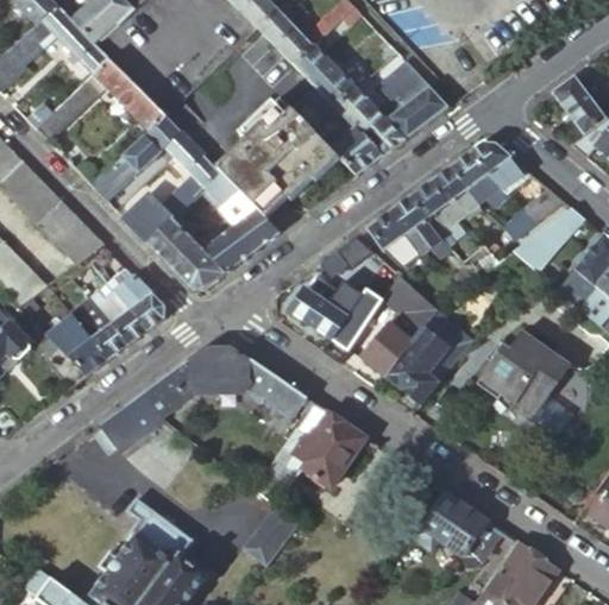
[(56,5),(50,0),(14,0),(37,21),(42,18),(56,5)]
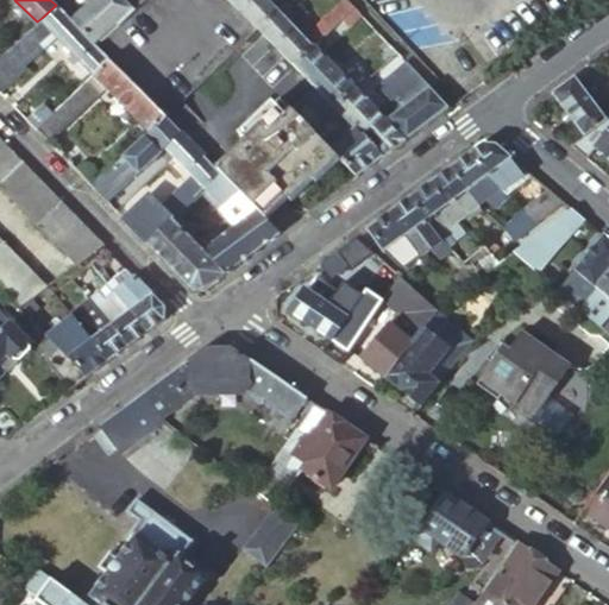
[(90,0),(70,20),(96,45),(131,12),(119,0),(90,0)]
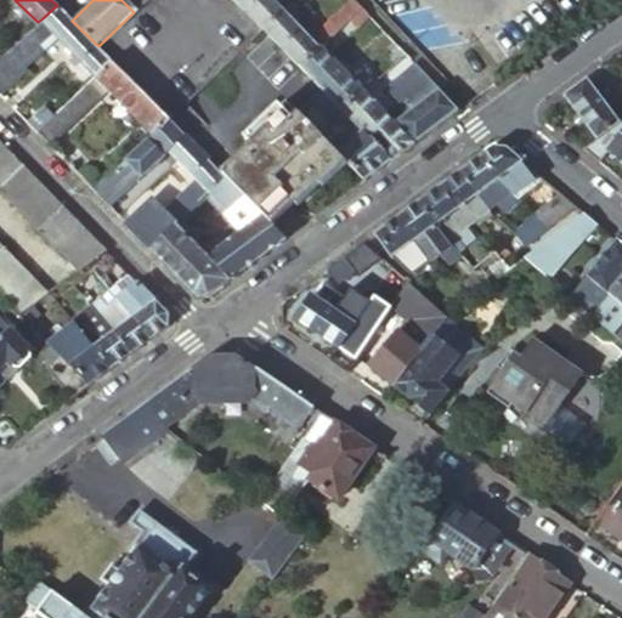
[(122,0),(134,12),(146,0),(122,0)]
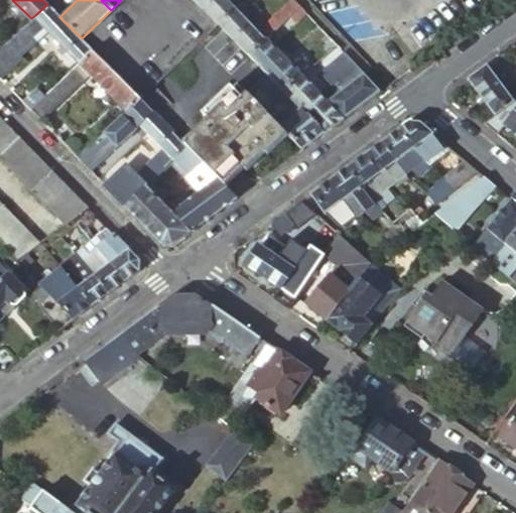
[(210,0),(204,6),(219,21),(235,5),(230,0),(210,0)]
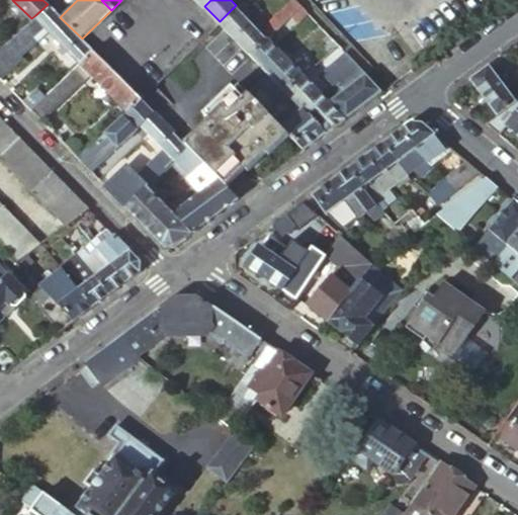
[(290,15),(300,4),(296,0),(289,0),(285,0),(279,6),(281,8),(289,16),(290,15)]
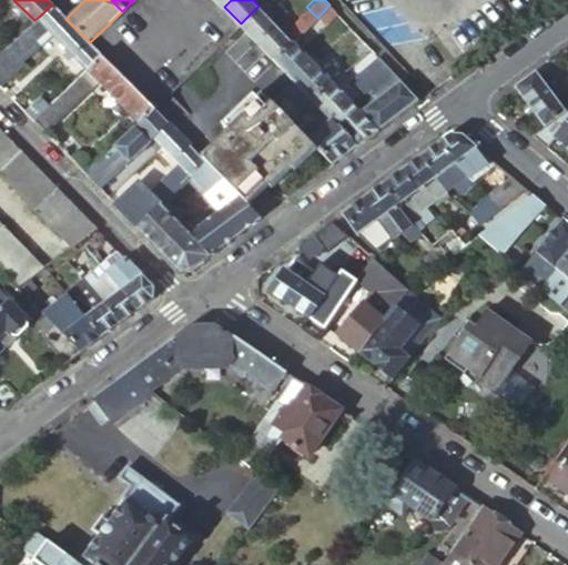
[(66,19),(52,4),(39,17),(48,27),(52,31),(87,66),(100,52),(90,42),(66,19)]
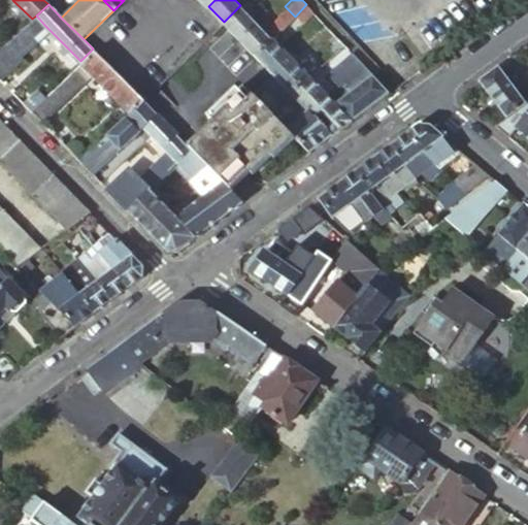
[(314,11),(306,4),(296,15),(302,22),(314,11)]
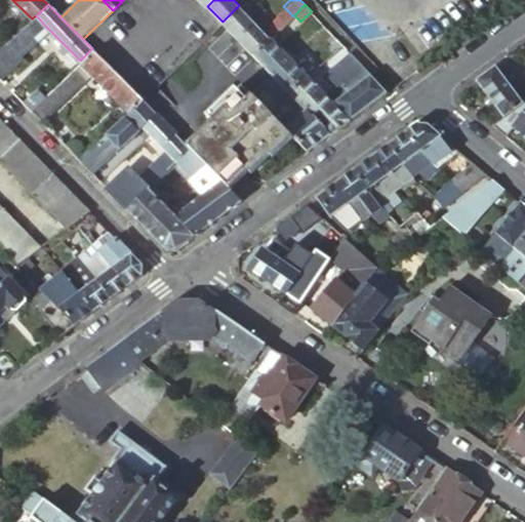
[(223,22),(237,37),(254,21),(239,5),(223,22)]
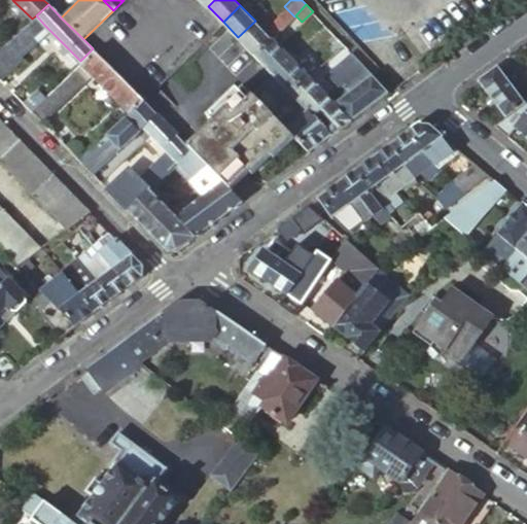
[(294,16),(286,8),(276,19),(271,24),(271,30),(276,35),(294,16)]
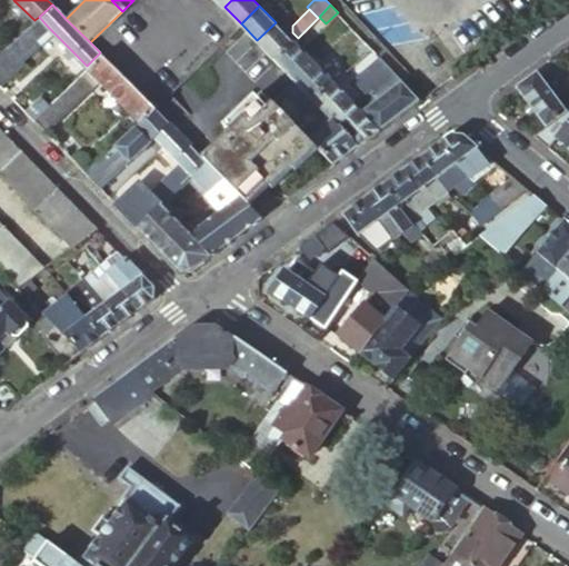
[(39,17),(35,20),(0,50),(0,82),(23,62),(21,59),(35,46),(31,42),(48,27),(39,17)]
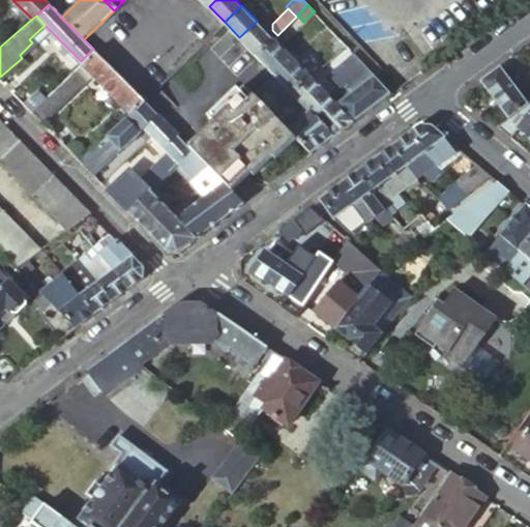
[(257,21),(239,37),(256,55),(273,38),(257,21)]
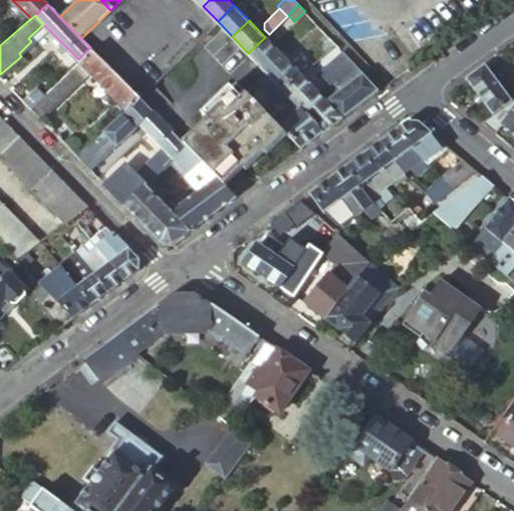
[(47,28),(43,24),(28,38),(31,41),(47,28)]
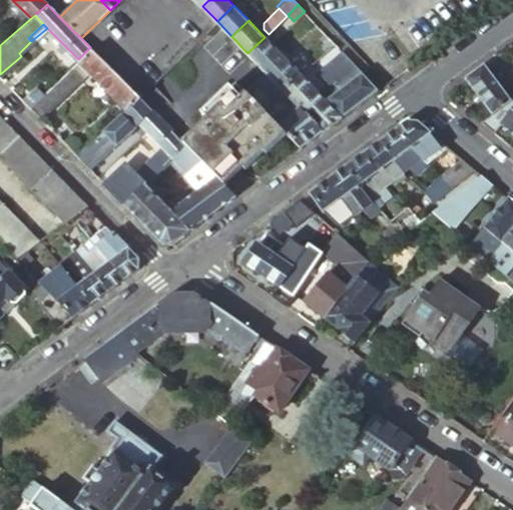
[(334,42),(328,36),(325,40),(330,45),(334,42)]
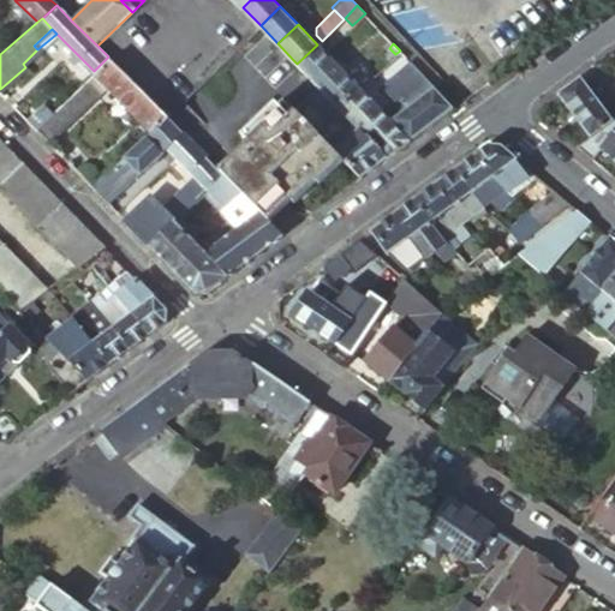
[(317,45),(297,64),(317,85),(340,109),(360,90),(317,45)]
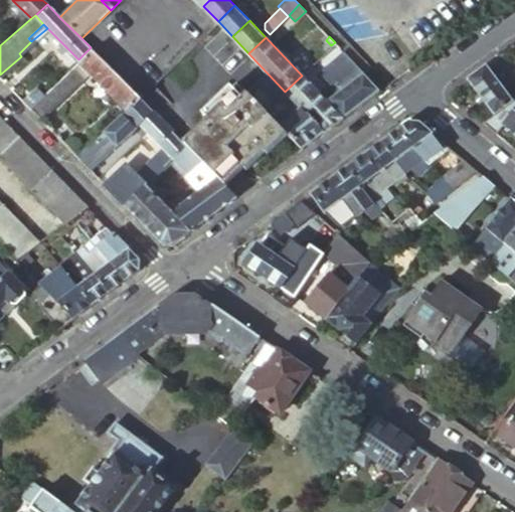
[(332,47),(331,45),(326,40),(321,44),(328,51),(332,47)]
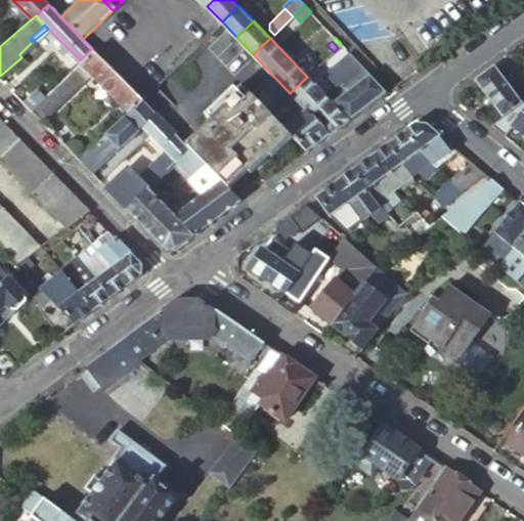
[(140,97),(92,48),(80,60),(90,72),(128,110),(140,97)]
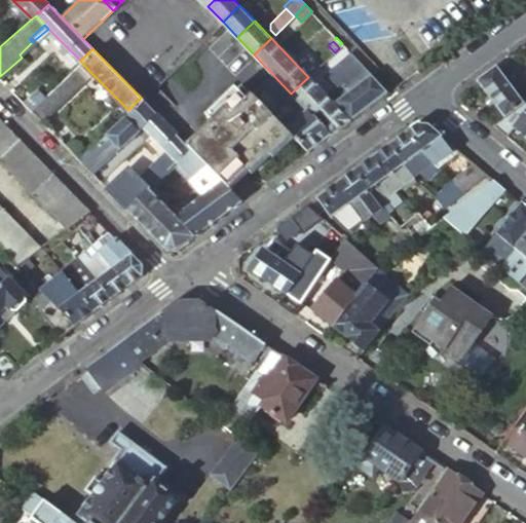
[(379,99),(388,91),(350,52),(323,77),(334,88),(327,96),(350,120),(379,99)]
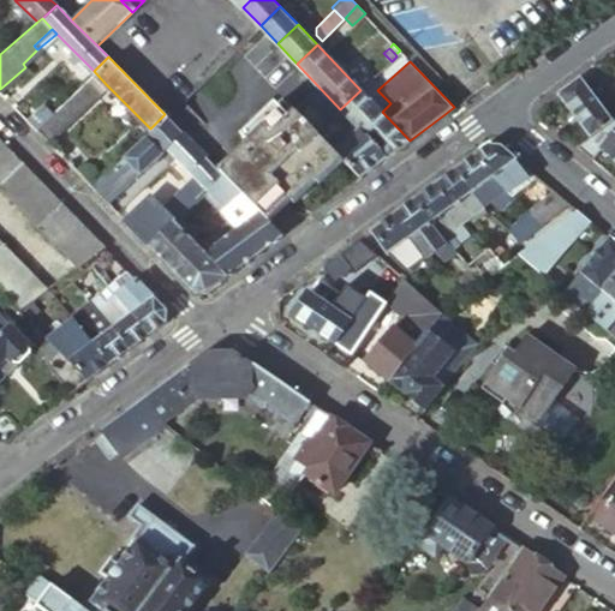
[(580,76),(614,120),(614,119),(614,103),(590,70),(580,76)]
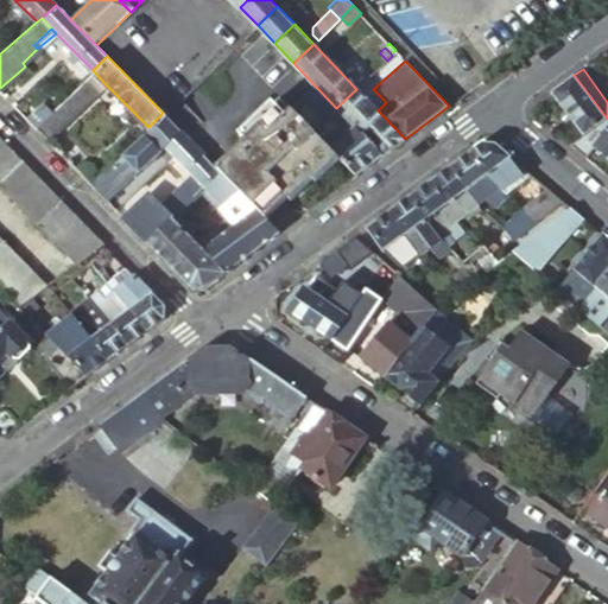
[(105,83),(93,70),(37,126),(50,138),(105,83)]
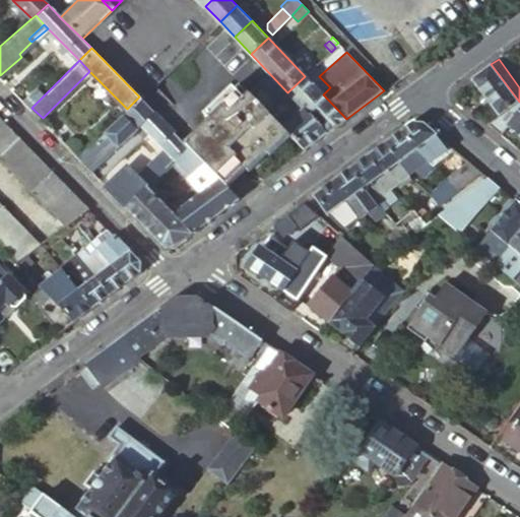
[(491,64),(471,78),(500,116),(519,102),(491,64)]
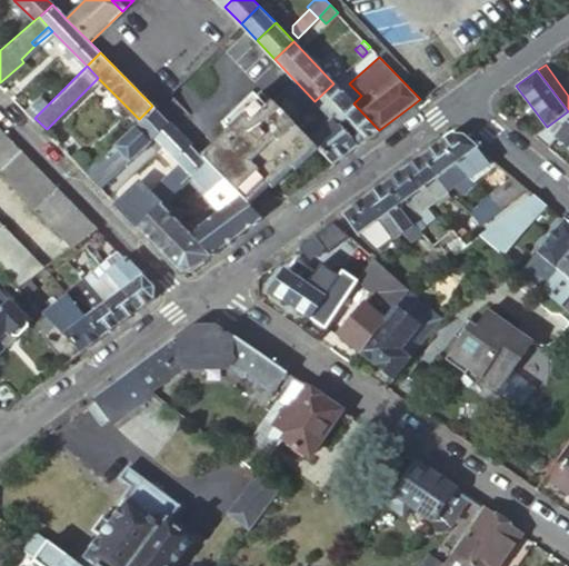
[(350,151),(358,146),(315,101),(293,79),(285,89),(301,108),(290,118),(317,148),(332,165),(350,151)]
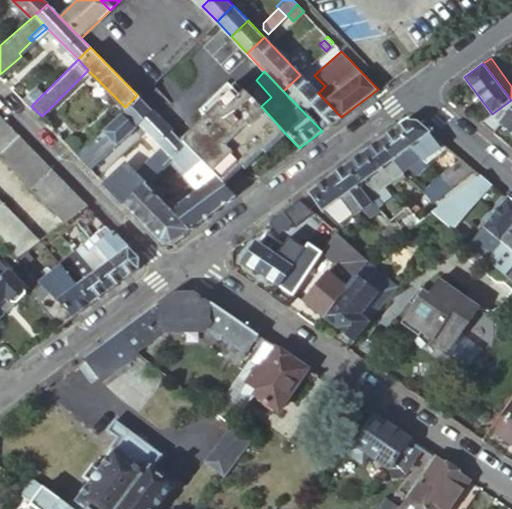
[(336,120),(341,117),(318,93),(300,75),(283,91),(322,131),(336,120)]
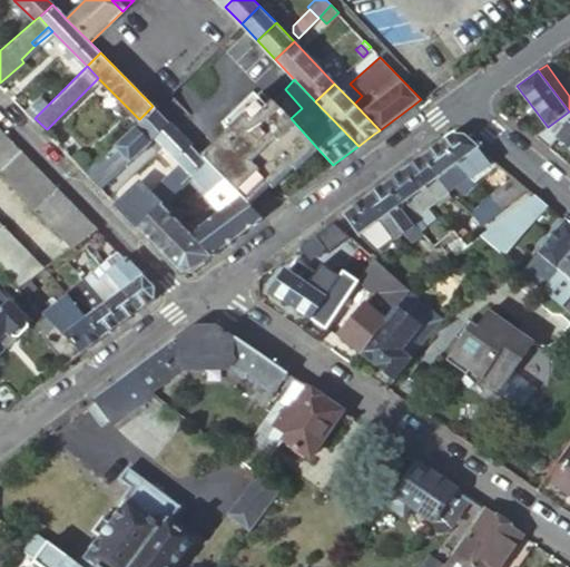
[(317,148),(291,118),(275,101),(268,107),(256,95),(224,127),(229,133),(224,137),(271,185),(272,187),(294,166),(296,168),(317,148)]
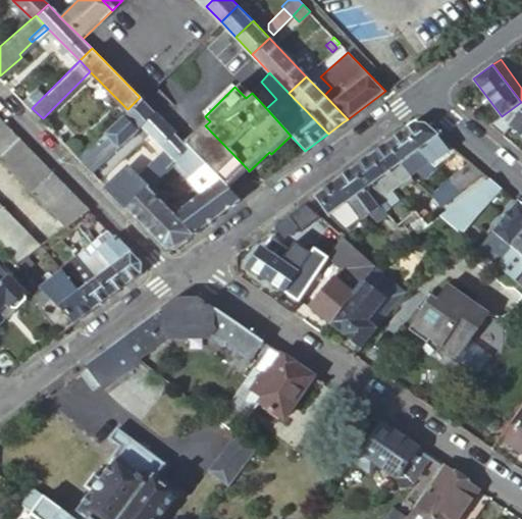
[(160,118),(140,97),(127,109),(104,133),(117,146),(140,123),(147,131),(160,118)]
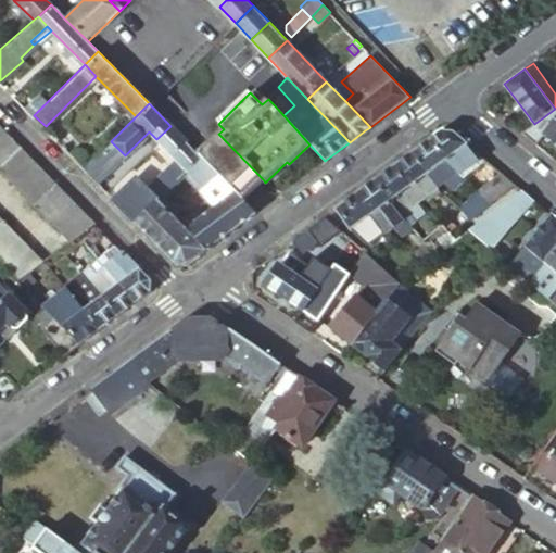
[(534,124),(522,133),(535,143),(544,134),(555,143),(555,108),(555,109),(534,124)]
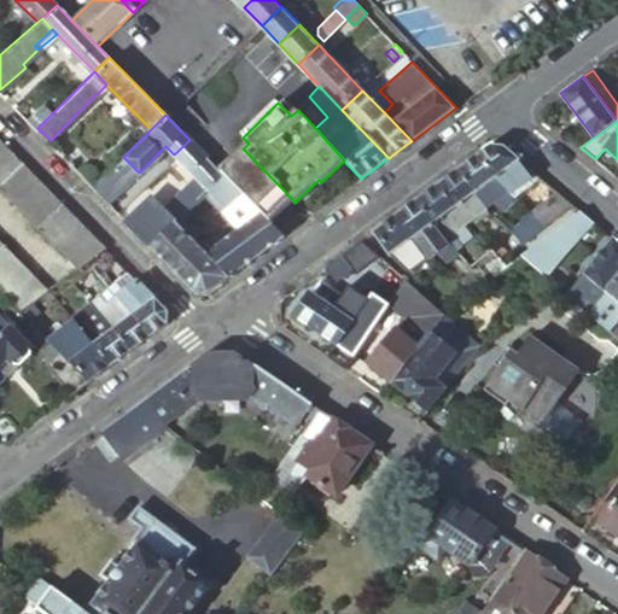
[(106,246),(0,136),(0,188),(77,268),(88,259),(106,246)]
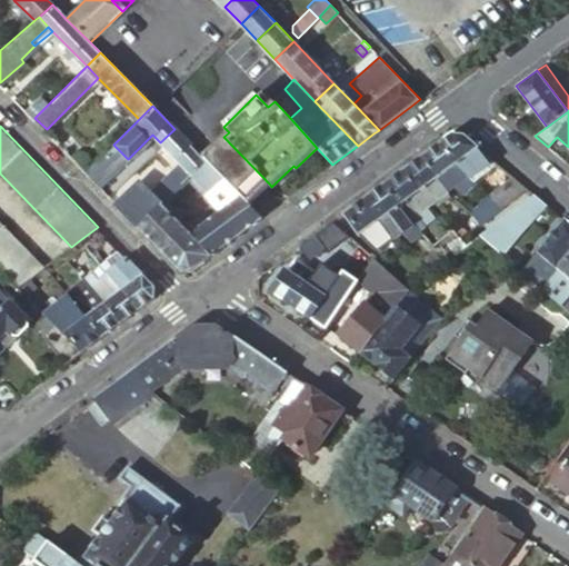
[(202,157),(175,129),(160,142),(161,144),(185,167),(192,174),(206,160),(202,157)]
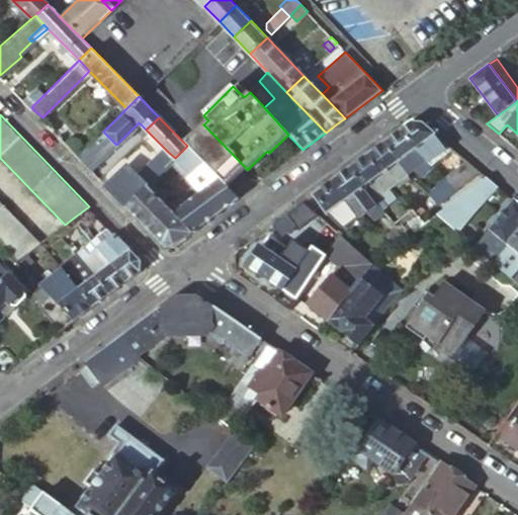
[(408,123),(400,129),(427,160),(444,147),(434,134),(435,133),(423,121),(411,120),(408,123)]
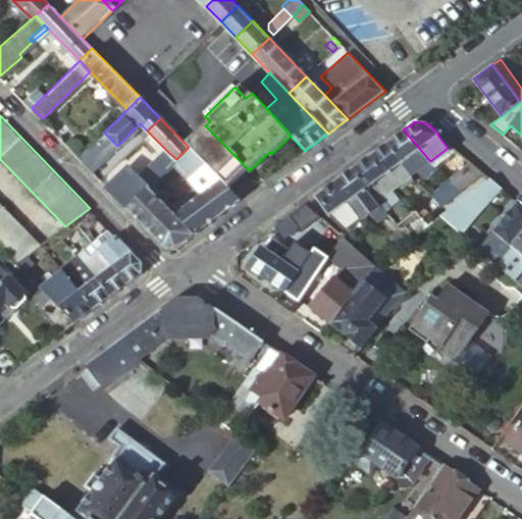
[(186,144),(189,147),(203,161),(215,173),(219,178),(228,188),(248,169),(205,125),(186,144)]
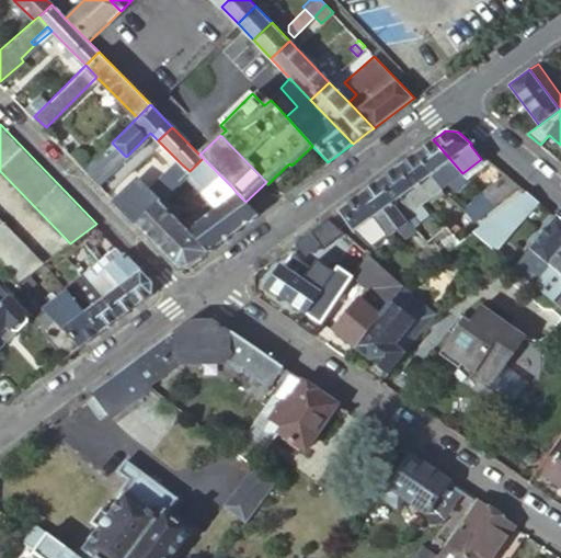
[(462,173),(433,139),(426,145),(415,152),(441,186),(449,180),(459,189),(468,178),(462,173)]
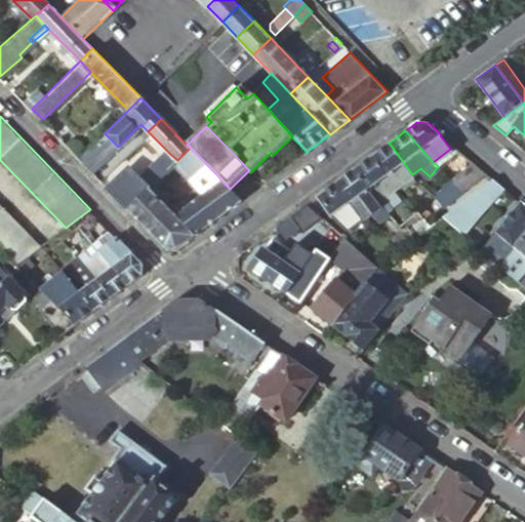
[(80,157),(78,159),(91,172),(118,147),(105,133),(84,153),(80,157)]
